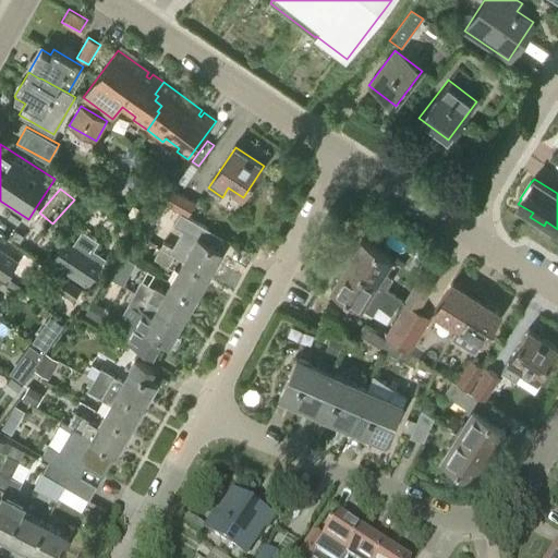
[(187,216),(191,210),(195,203),(170,189),(162,202),(181,213),(187,216)]
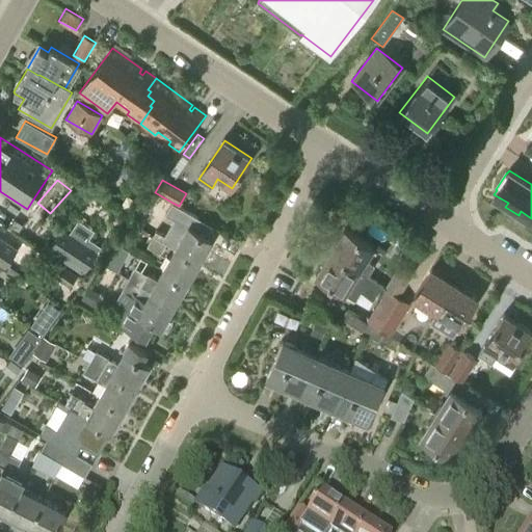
[(121,206),(131,212),(137,201),(128,194),(121,206)]
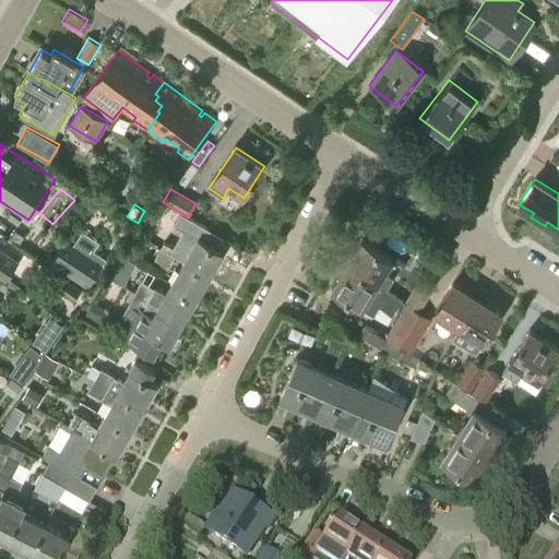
[(215,251),(224,237),(188,216),(181,213),(175,224),(183,229),(174,247),(164,241),(161,248),(175,257),(185,262),(210,277),(223,254),(215,251)]
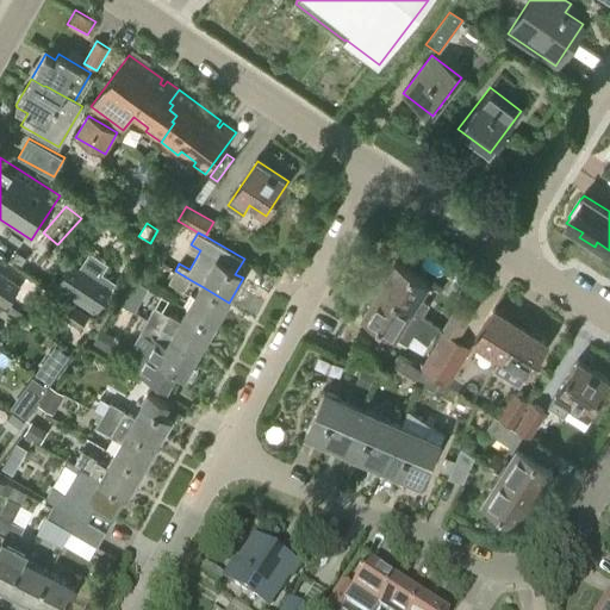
[(157,249),(153,257),(161,262),(166,254),(157,249)]
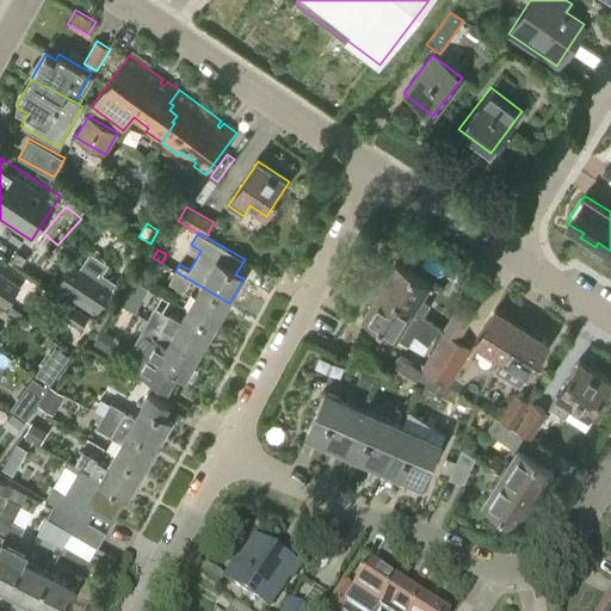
[(72,264),(56,288),(97,314),(112,290),(72,264)]
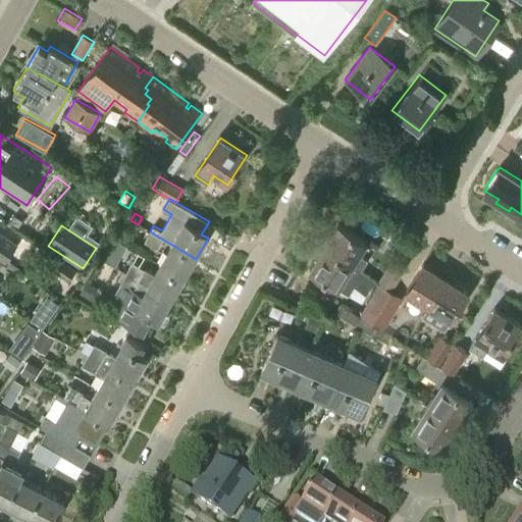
[(351,266),(353,263),(366,243),(340,225),(324,249),(351,266)]
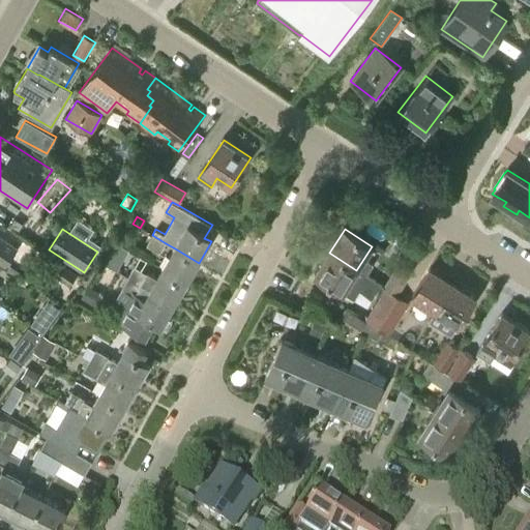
[(160,253),(166,243),(152,235),(146,244),(160,253)]
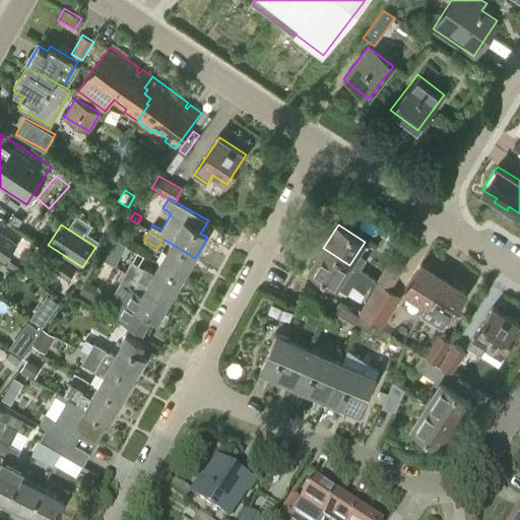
[(0,257),(5,260),(16,244),(0,233),(0,257)]
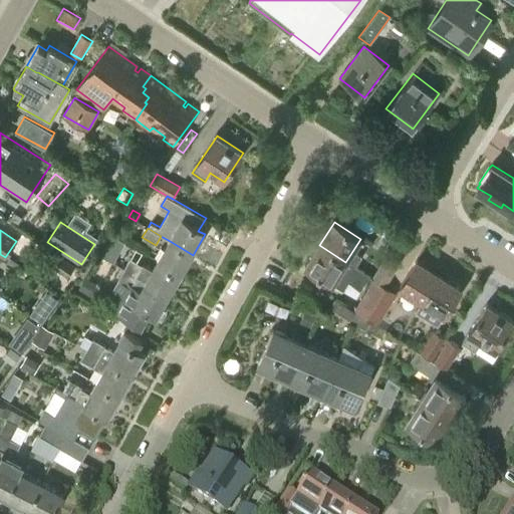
[(180,276),(193,255),(170,241),(158,262),(180,276)]
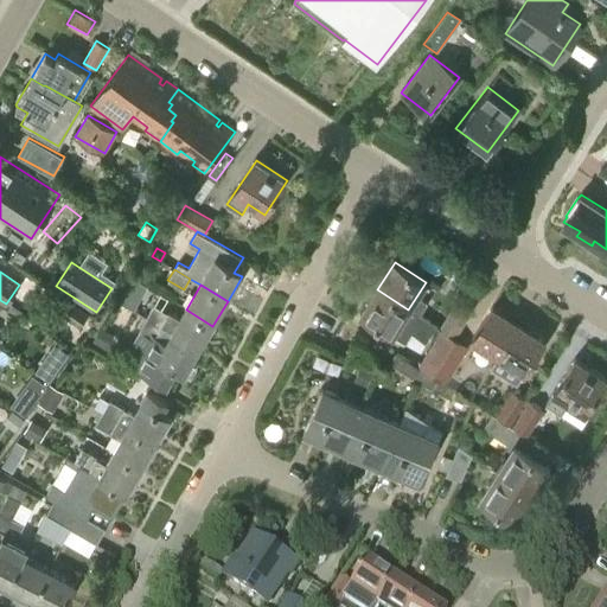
[(408,310),(377,289),(360,315),(391,336),(393,333),(406,343),(413,332),(426,343),(428,339),(434,344),(442,332),(443,330),(440,328),(410,306),(408,310)]
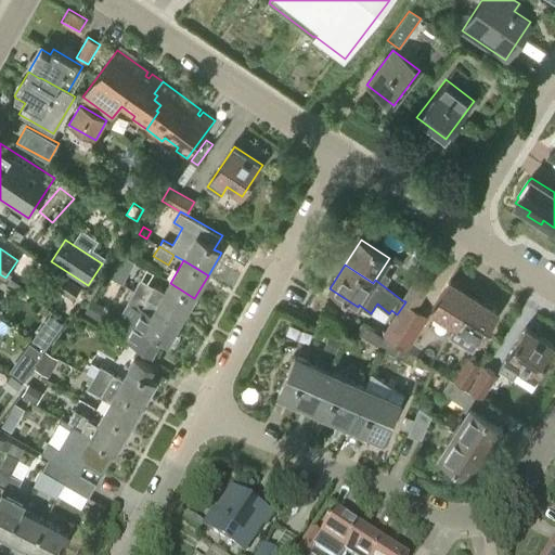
[(73,299),(80,288),(78,284),(57,270),(49,283),(73,299)]
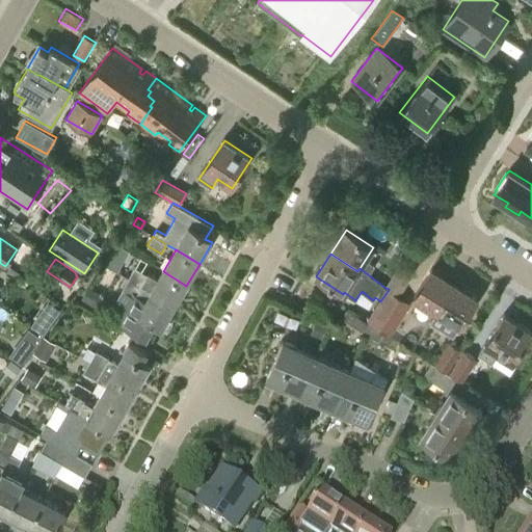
[(401,262),(386,288),(389,289),(388,291),(398,297),(415,270),(401,262)]
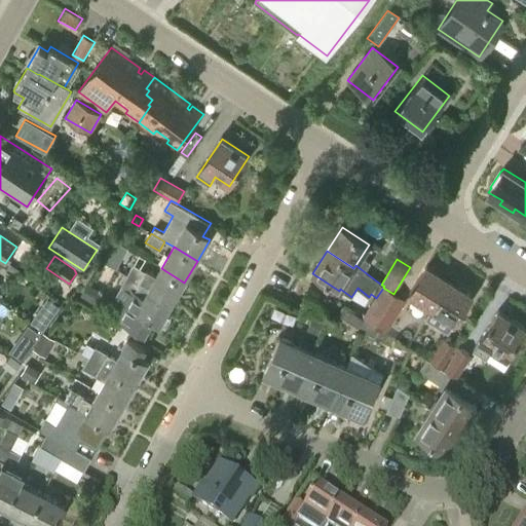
[(146,271),(134,264),(126,276),(172,303),(184,283),(161,268),(156,276),(146,270),(146,271)]
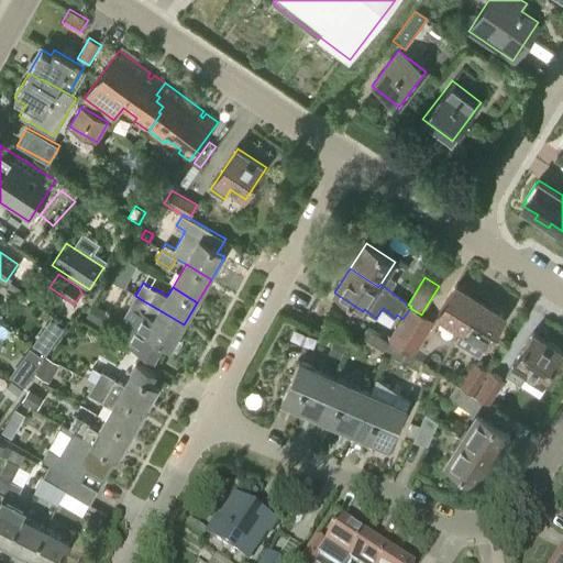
[(463,330),(482,301),(456,286),(438,315),(461,330),(463,330)]
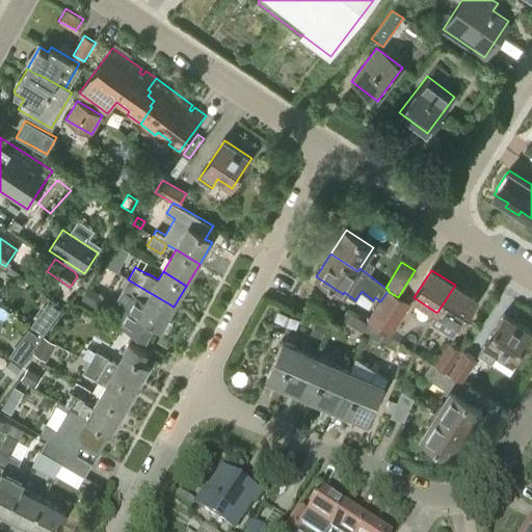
[(174,307),(128,280),(108,315),(121,321),(120,323),(145,338),(154,324),(161,328),(174,307)]
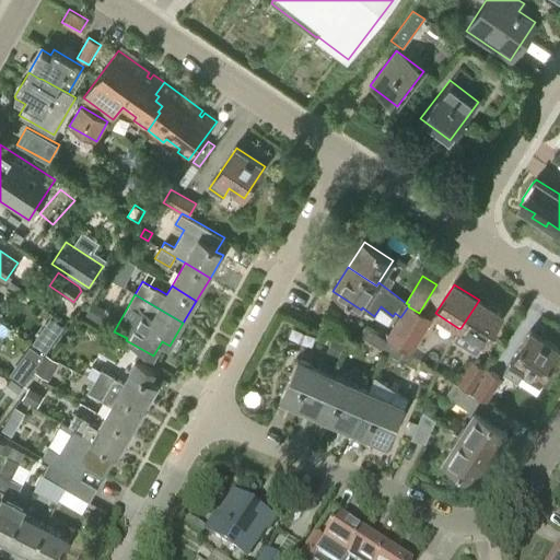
[(485,343),(502,315),(479,300),(461,328),(458,328),(453,339),(477,354),(485,343)]
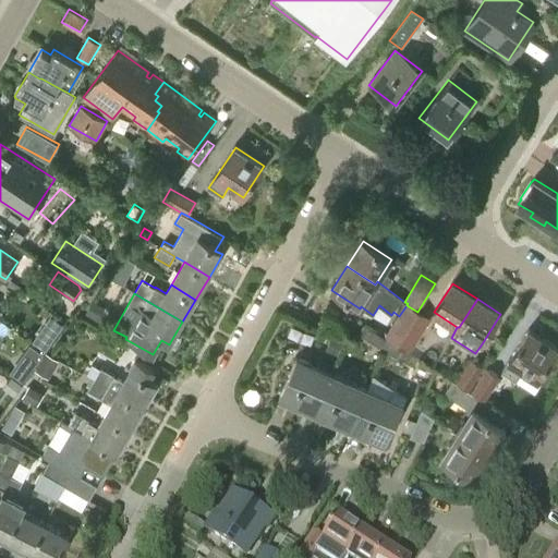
[(109,311),(94,301),(85,313),(101,323),(109,311)]
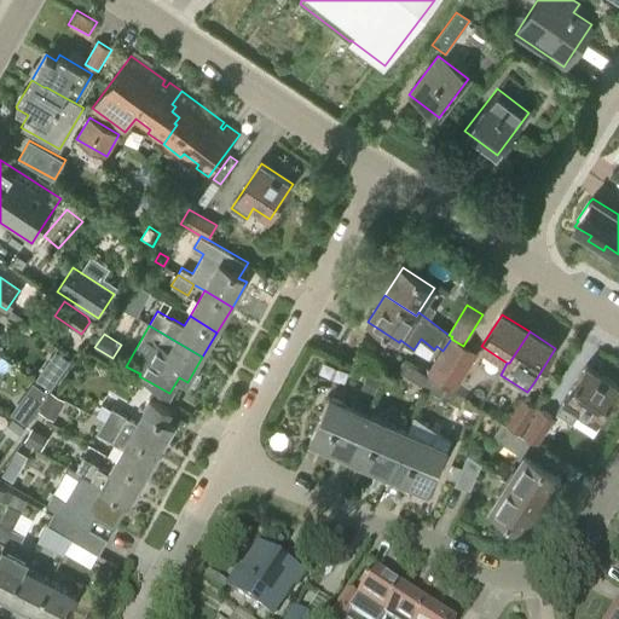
[(447,374),(464,347),(463,346),(451,339),(443,351),(433,365),(447,374)]
